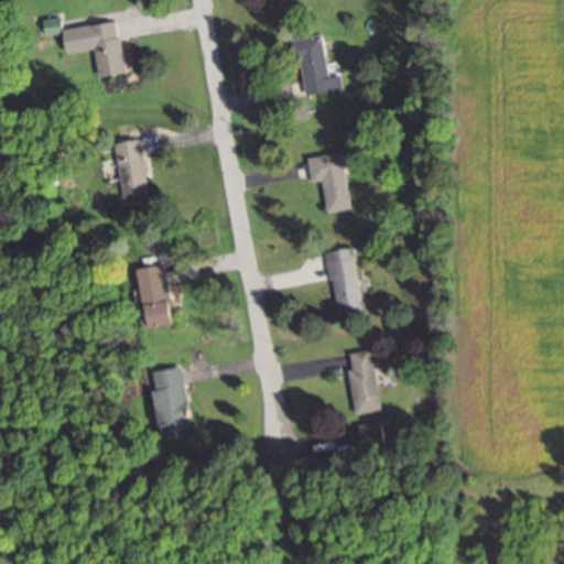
[(91,24),(100,77),(127,73),(117,20),(91,24)]
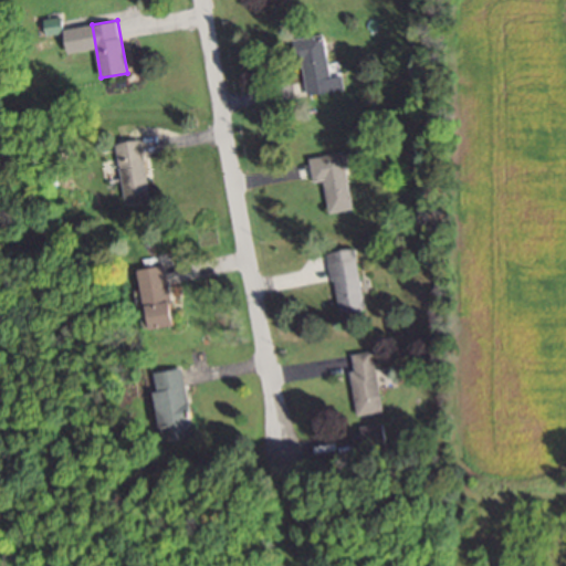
[(295,37),(297,61),(303,60),(306,94),(344,91),(341,61),(331,62),(327,34),(295,37)]
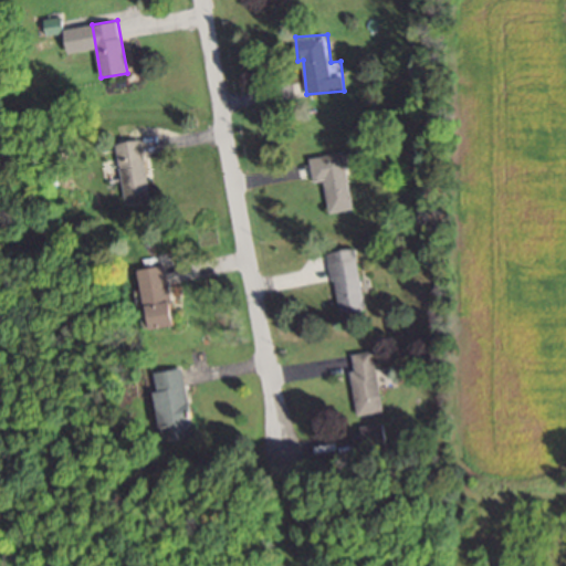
[(143,138),(118,144),(129,201),(154,197),(143,138)]
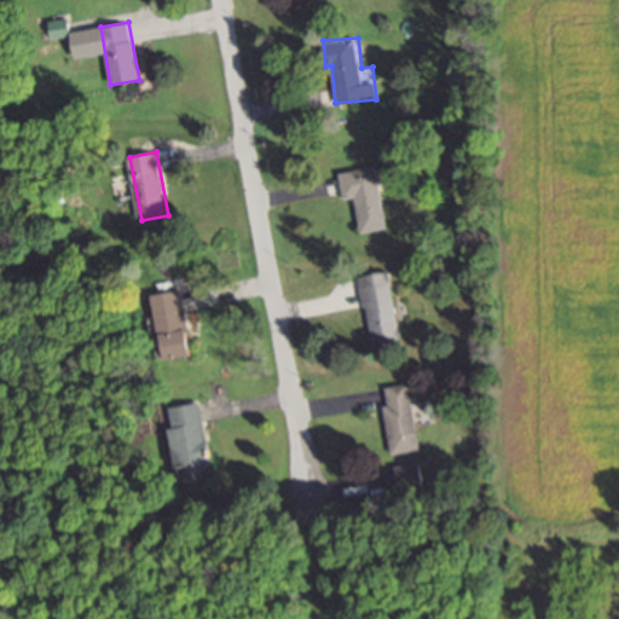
[(376,166),(339,172),(343,198),(356,197),(360,230),(386,226),(376,166)]
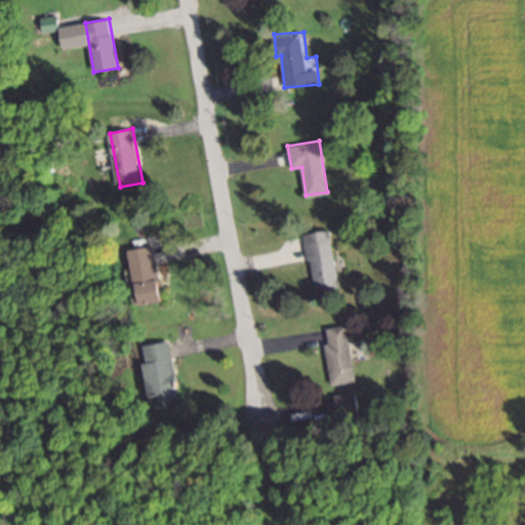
[(306,234),(315,290),(339,287),(330,230),(306,234)]
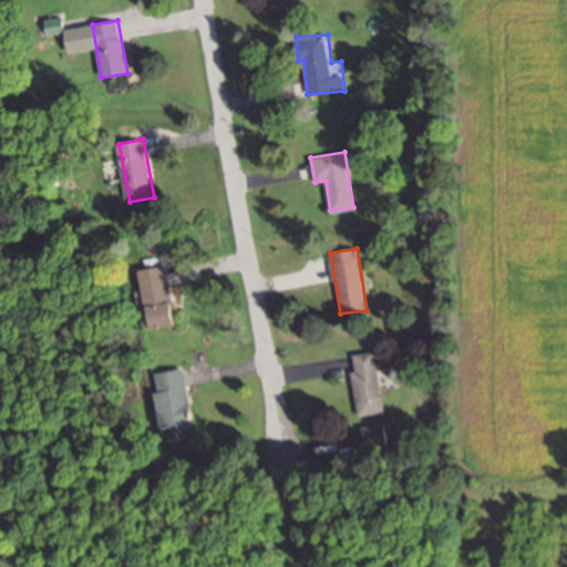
[(154,329),(181,325),(171,265),(144,269),(154,329)]
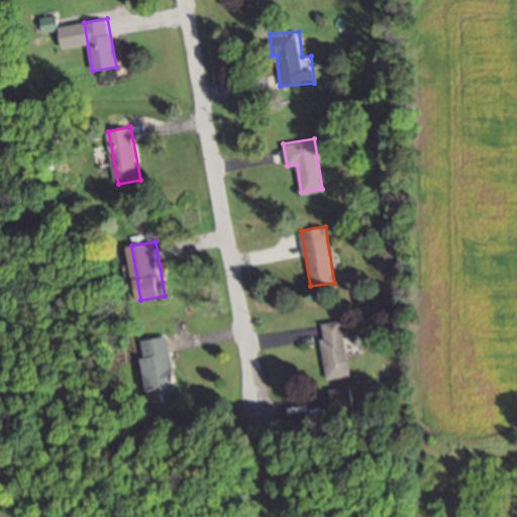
[(350,375),(342,320),(320,323),(328,378),(350,375)]
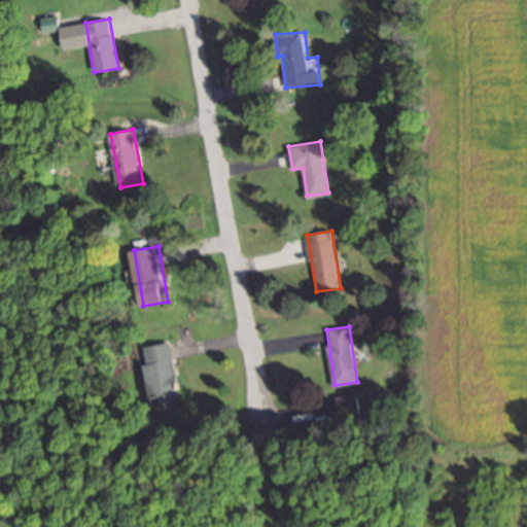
[(175,343),(147,347),(156,412),(183,408),(175,343)]
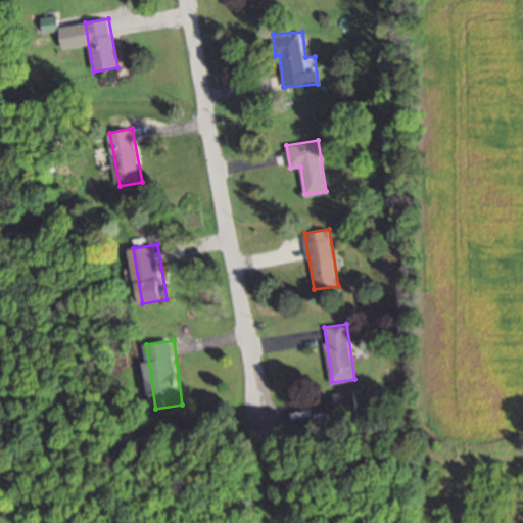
[(358,409),(355,390),(336,393),(338,411),(358,409)]
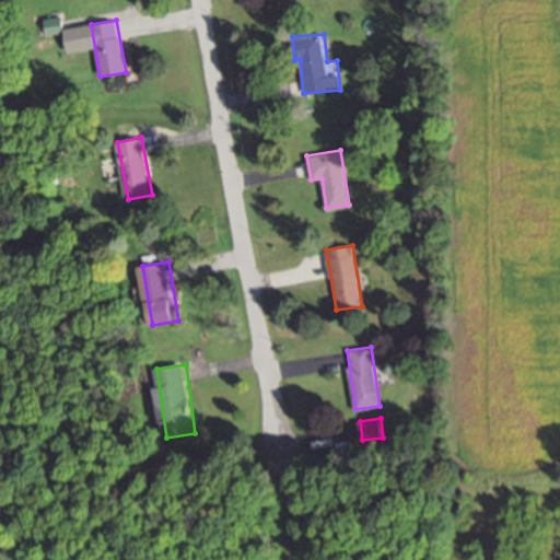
[(408,440),(408,424),(396,424),(396,440),(408,440)]
